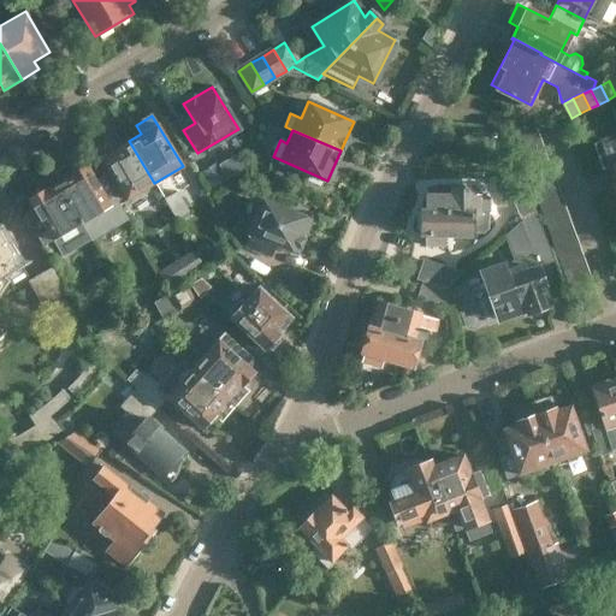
[(615,135),(603,140),(615,177),(615,178),(611,181),(614,190),(615,195),(615,135)]
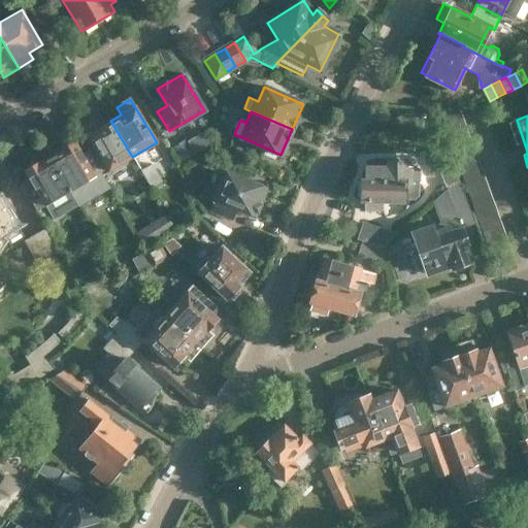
[(100,127),(96,119),(83,127),(99,156),(93,159),(101,173),(107,169),(108,171),(132,157),(110,121),(100,127)]
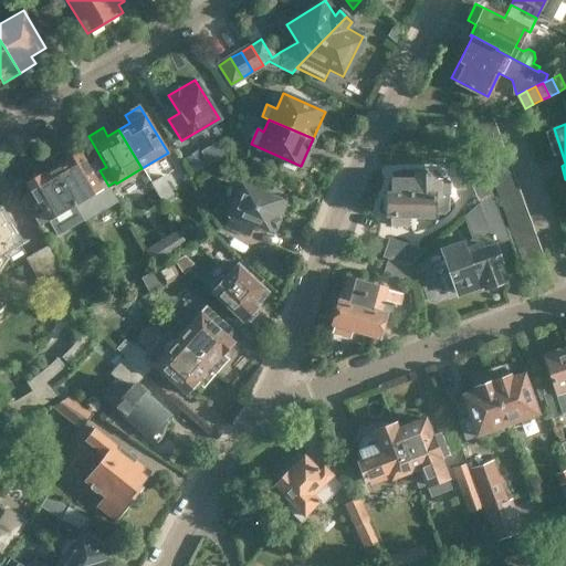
[(67,160),(64,153),(49,160),(74,206),(91,197),(96,207),(104,201),(115,219),(124,213),(108,186),(100,170),(93,175),(81,153),(67,160)]
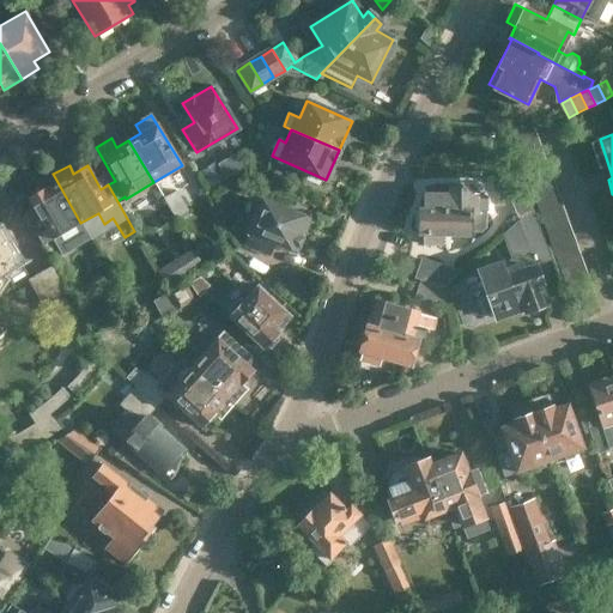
[(520,217),(534,211),(535,211),(519,173),(503,178),(520,217)]
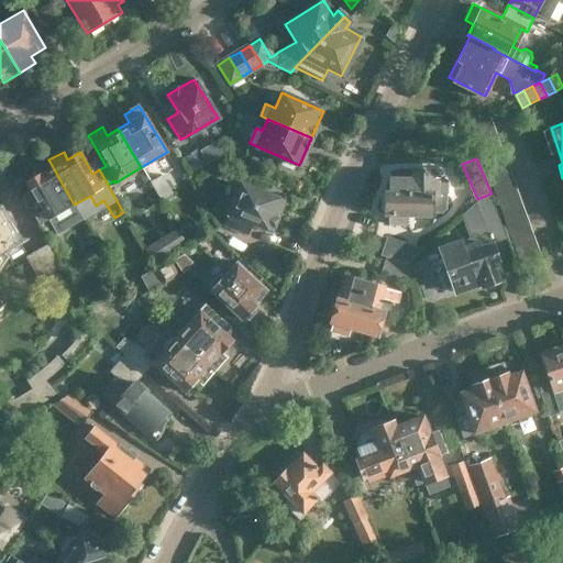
[(47,220),(74,205),(48,159),(33,168),(37,176),(26,183),(47,220)]
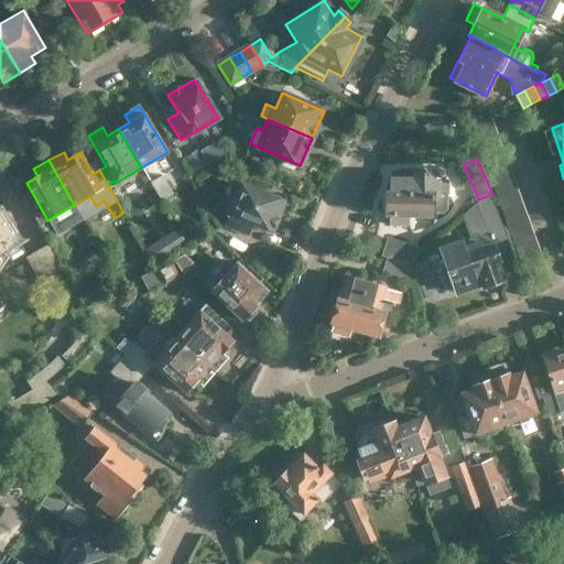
[(446,215),(447,181),(432,181),(433,171),(414,171),(414,181),(390,180),(390,190),(387,190),(387,217),(392,217),(392,224),(407,224),(407,215),(446,215)]
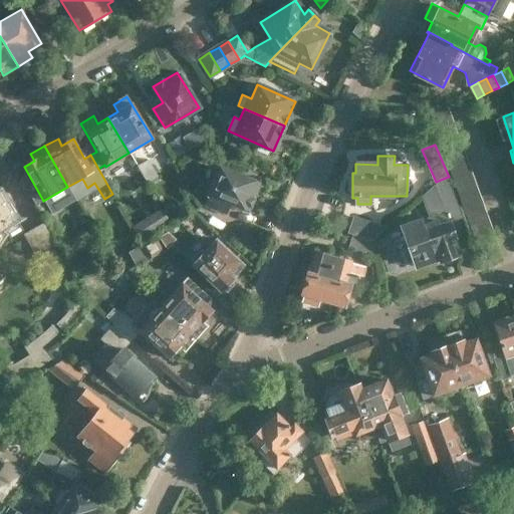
[(149,161),(138,167),(147,184),(159,178),(149,161)]
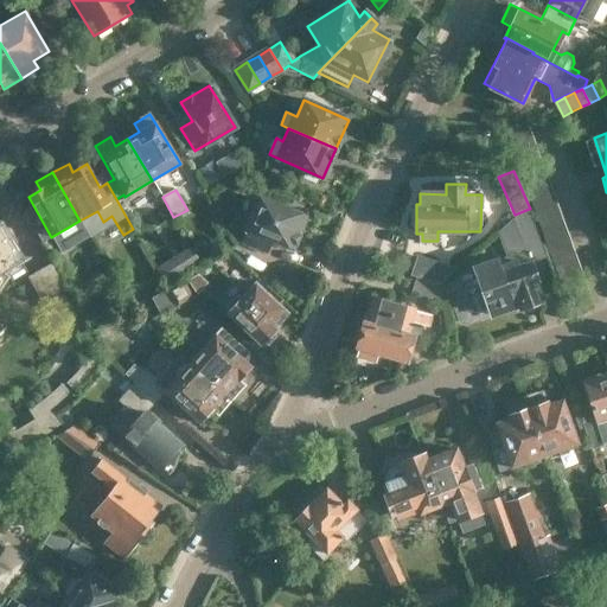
[(173,217),(163,197),(149,204),(160,222),(161,221),(168,231),(178,225),(173,217)]
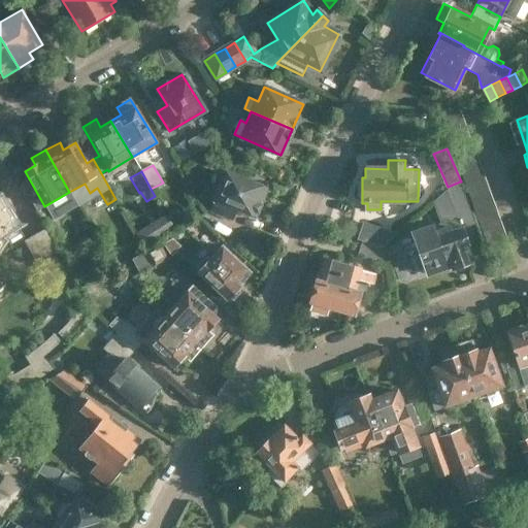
[(255,216),(265,190),(226,174),(220,190),(217,189),(211,200),(215,201),(210,211),(231,220),(236,208),(255,216)]
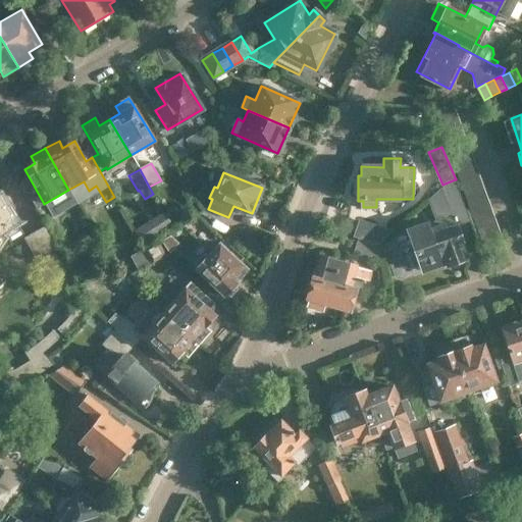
[(455,226),(454,225),(468,220),(455,181),(442,185),(427,198),(435,221),(409,231),(417,253),(407,255),(413,270),(422,268),(423,270),(448,262),(449,265),(454,268),(462,265),(465,259),(459,243),(461,242),(456,226),(455,226)]
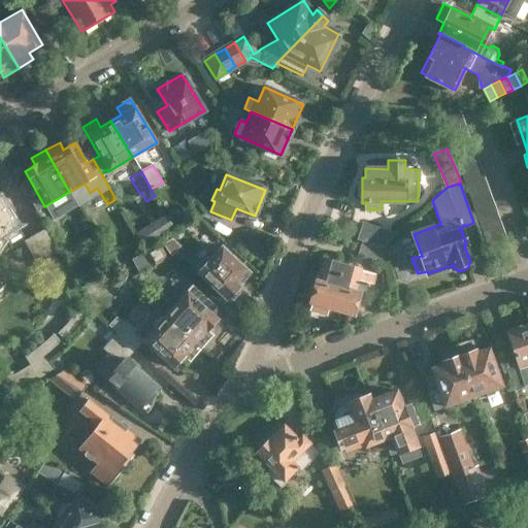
[(0,290),(6,285),(5,285),(0,279),(0,243),(4,237),(5,238),(5,237),(4,236),(13,231),(22,226),(1,192),(0,192),(0,290)]
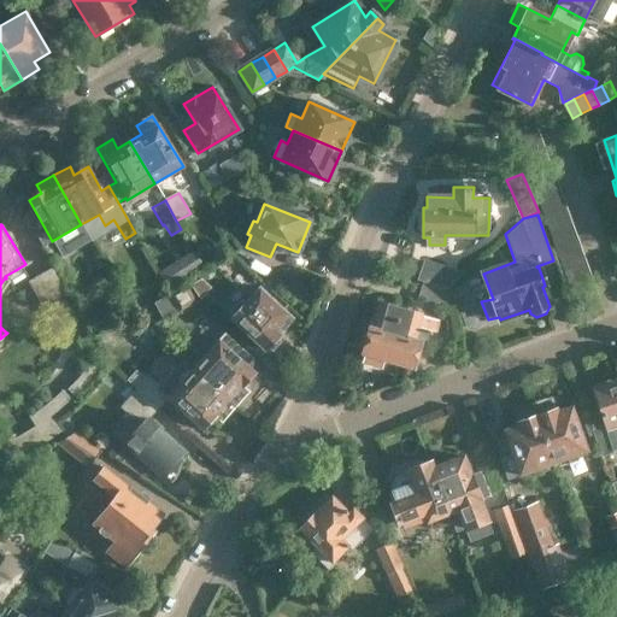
[(63,280),(75,274),(68,262),(57,268),(63,280)]
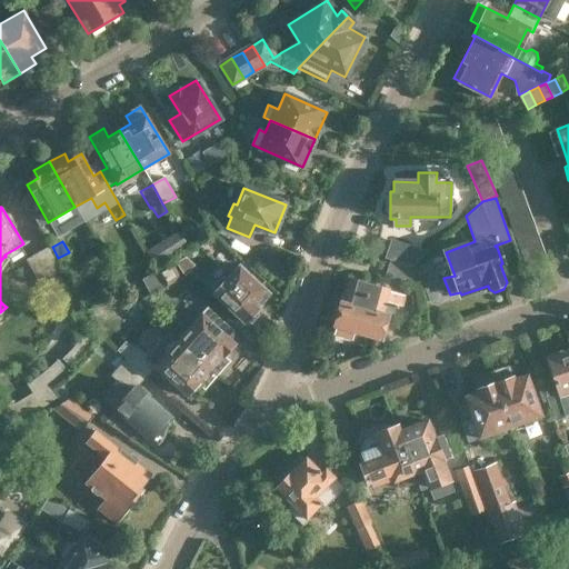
[(39,252),(52,278),(65,271),(50,246),(39,252)]
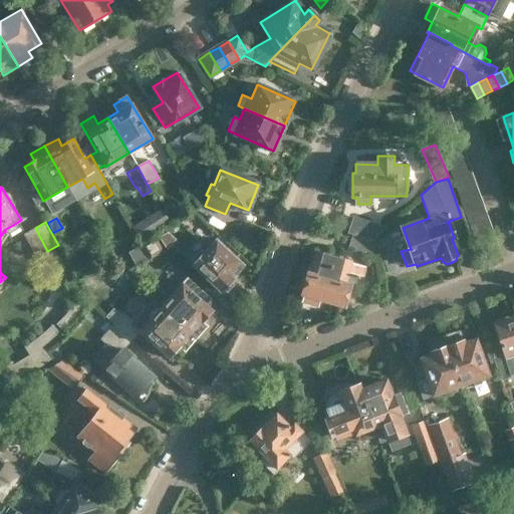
[(36,257),(47,251),(35,228),(24,235),(36,257)]
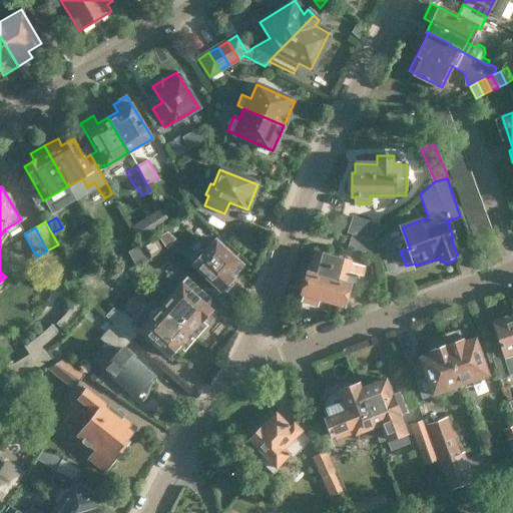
[(373,257),(370,242),(352,236),(348,248),(373,257)]
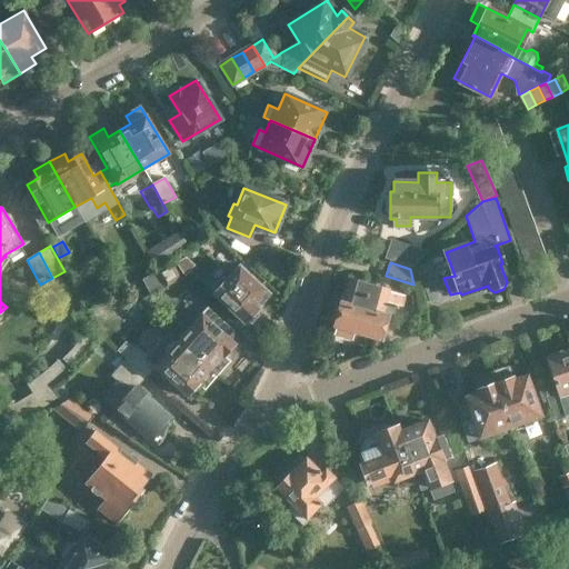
[(227,279),(221,273),(220,272),(208,286),(215,292),(212,293),(243,323),(253,323),(261,315),(258,305),(269,293),(239,266),(227,279)]
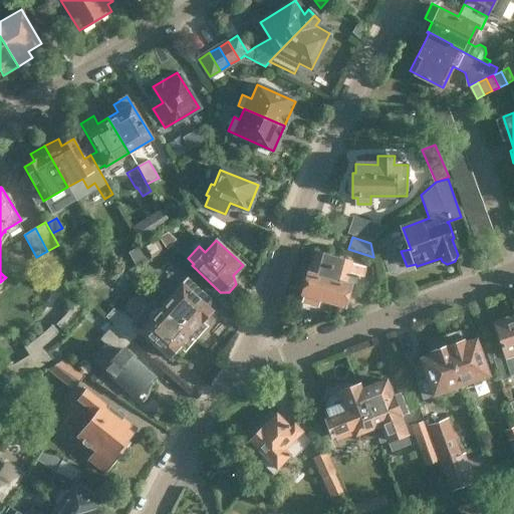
[(361,276),(364,266),(316,252),(302,300),(317,304),(319,297),(342,304),(349,281),(354,282),(356,274),(361,276)]
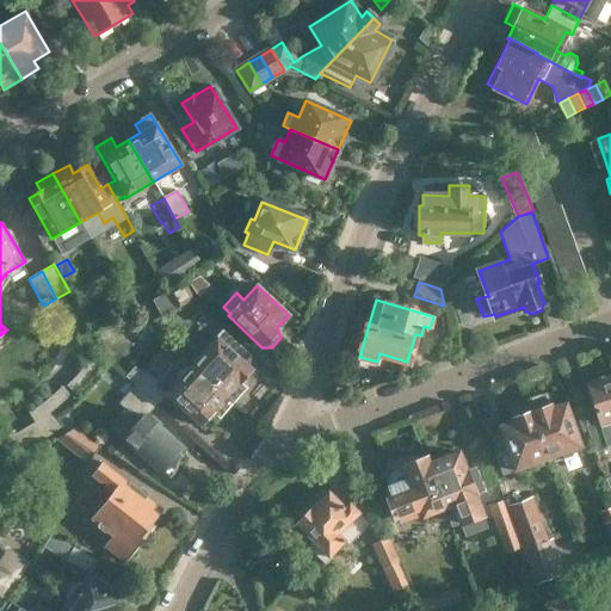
[(232,403),(246,389),(239,383),(252,370),(245,364),(251,357),(223,332),(192,366),(232,403)]
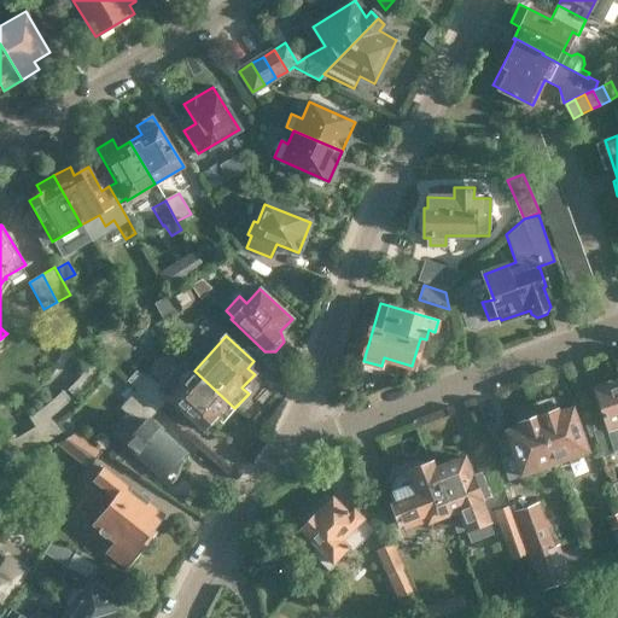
[(85,371),(95,380),(104,371),(93,362),(85,371)]
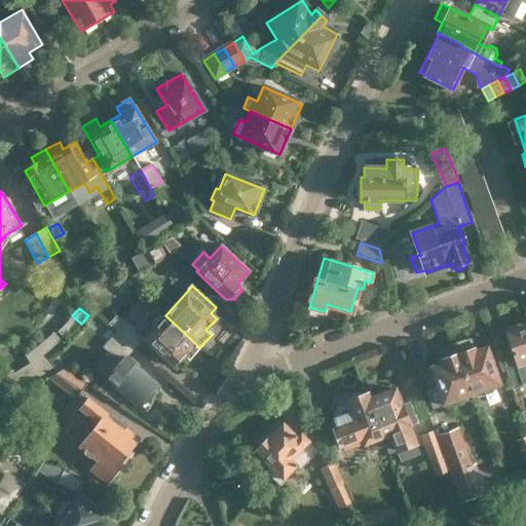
[(74,331),(81,324),(72,315),(66,323),(74,331)]
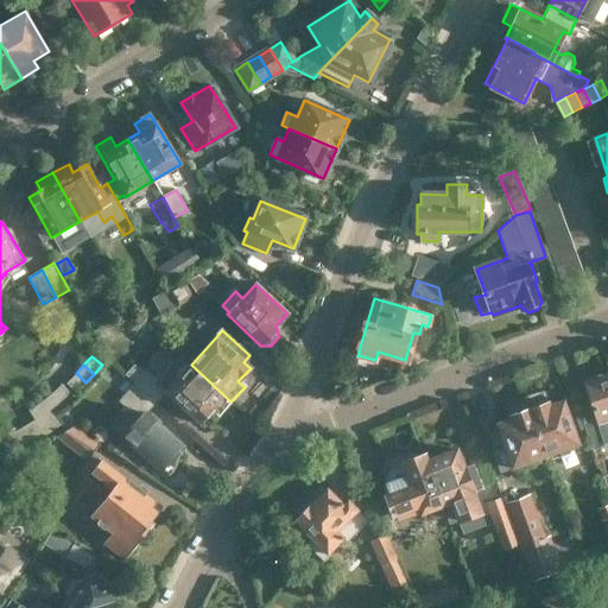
[(169,388),(137,366),(134,365),(125,374),(156,403),(165,392),(198,423),(210,410),(217,417),(230,401),(191,365),(169,388)]
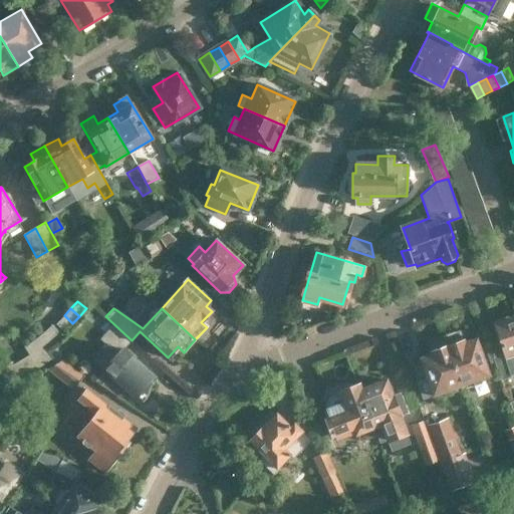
[(71,324),(72,323),(64,315),(57,323),(65,330),(71,324)]
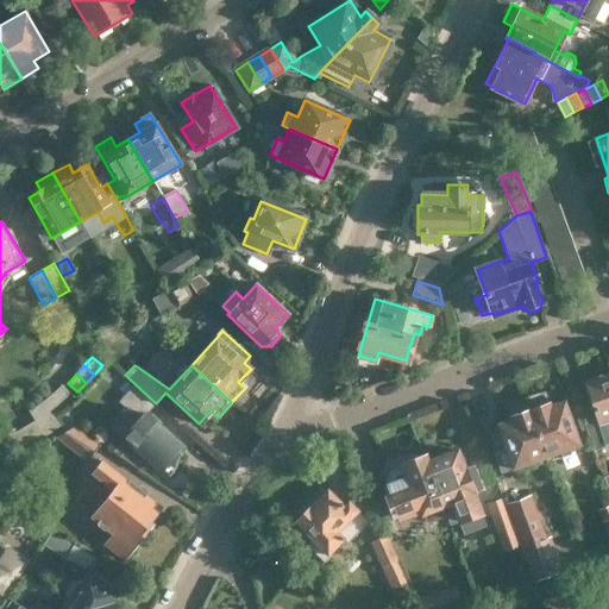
[(594,452),(607,447),(607,446),(608,445),(608,376),(585,384),(598,420),(584,425),(594,452)]
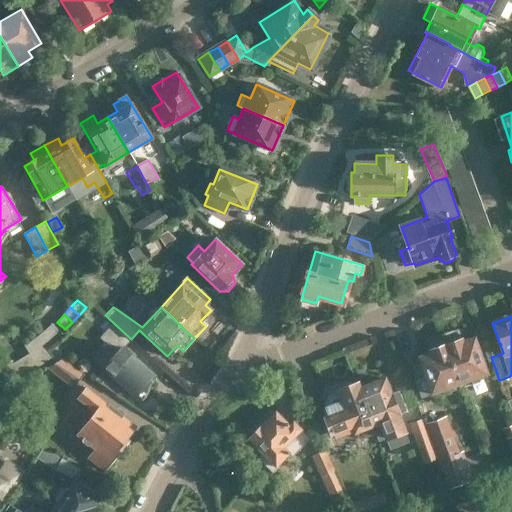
[(46,329),(53,337),(60,331),(53,323),(46,329)]
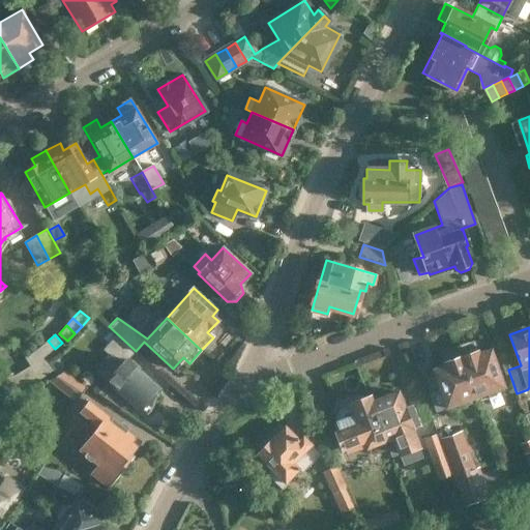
[(111,356),(104,363),(96,372),(139,410),(140,409),(147,415),(148,414),(152,409),(153,405),(154,402),(156,398),(158,395),(154,391),(157,387),(127,360),(136,351),(117,334),(104,349),(111,356)]
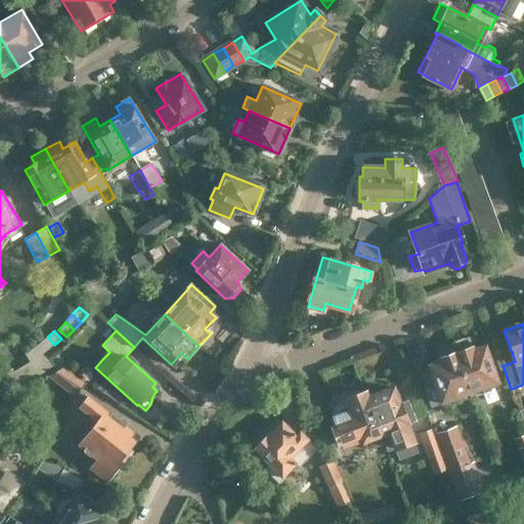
[(47,350),(54,345),(47,337),(41,343),(47,350)]
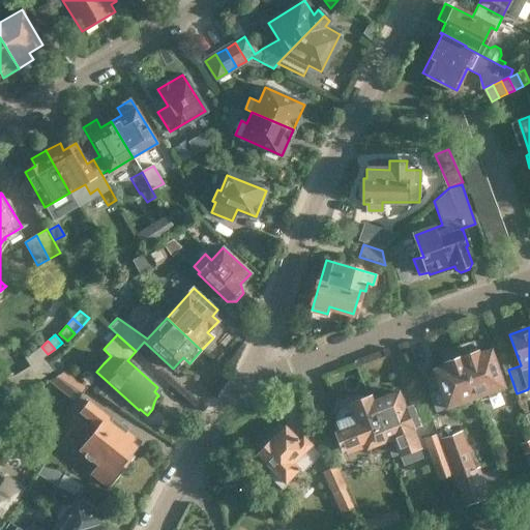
[(458,347),(475,398),(504,387),(491,349),(478,353),(474,341),(458,347)]
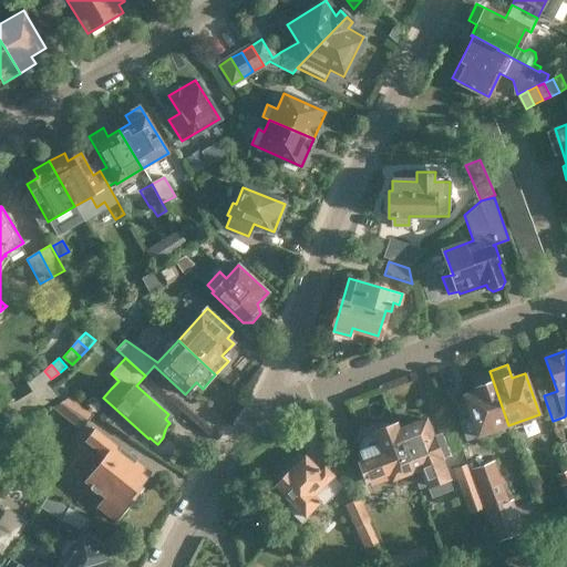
[(37,377),(42,387),(47,383),(51,379),(44,371),(40,374),(37,377)]
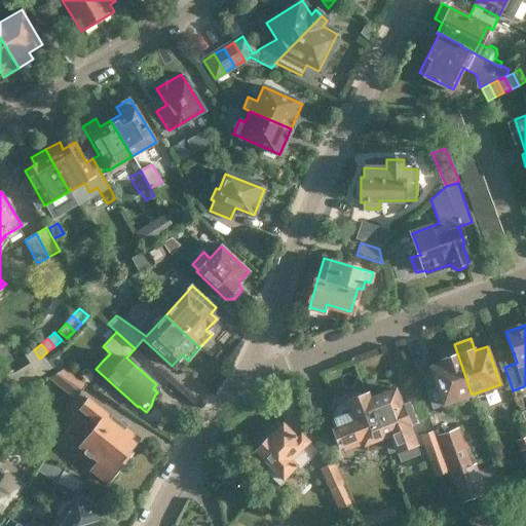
[(472,395),(454,344),(443,347),(437,350),(442,363),(429,367),(443,406),(472,395)]
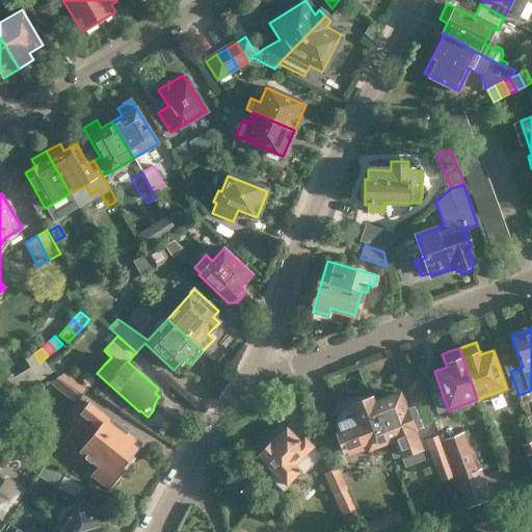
[(31,367),(40,363),(34,353),(26,360),(31,367)]
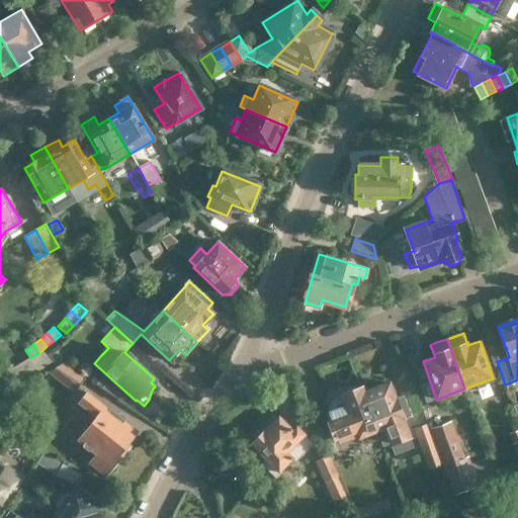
[(40,358),(46,366),(53,361),(46,354),(40,358)]
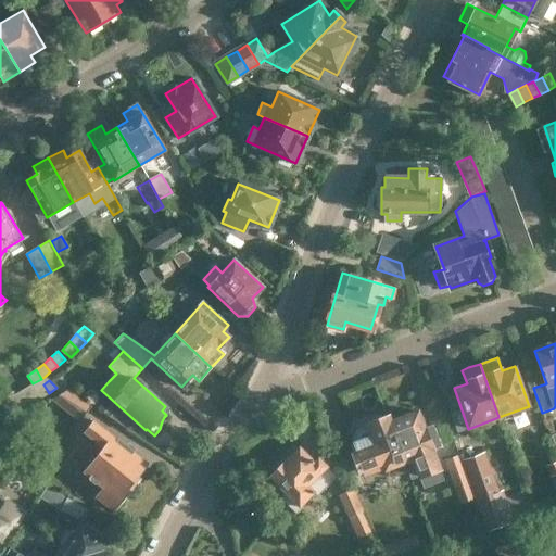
[(46,395),(49,393),(43,384),(39,388),(36,389),(41,399),(46,395)]
